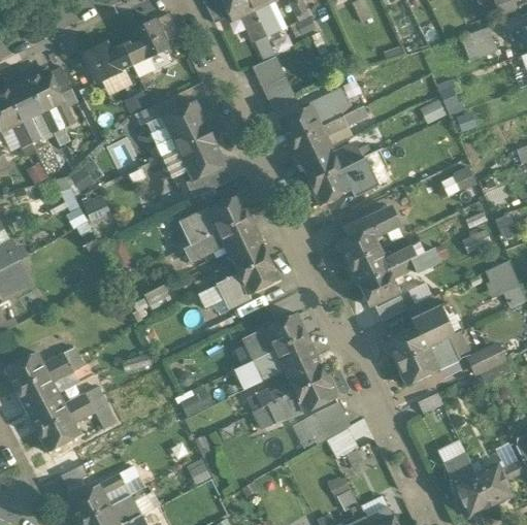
[(203,0),(212,18),(228,10),(223,0),(203,0)]
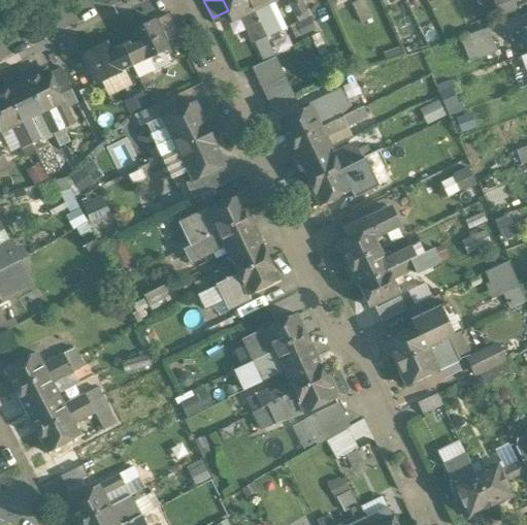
[(223,0),(228,10),(232,20),(243,13),(254,9),(249,0),(223,0)]
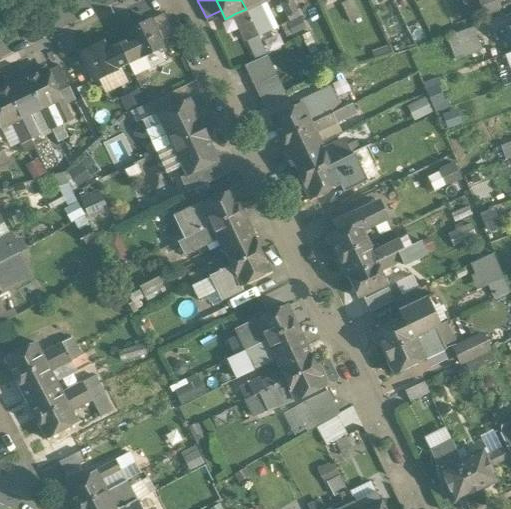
[(241,0),(246,9),(255,5),(264,0),(241,0)]
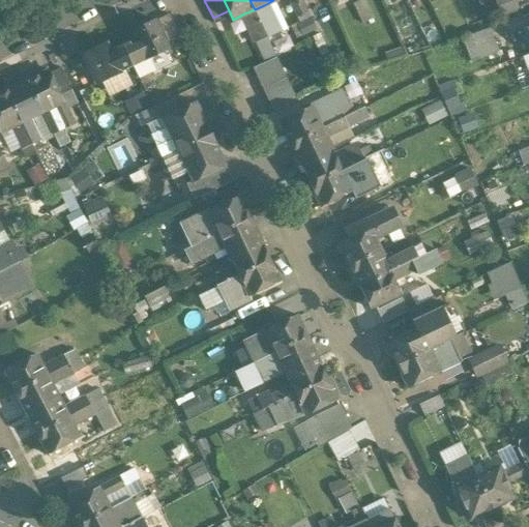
[(307,10),(302,0),(291,0),(298,16),(307,10)]
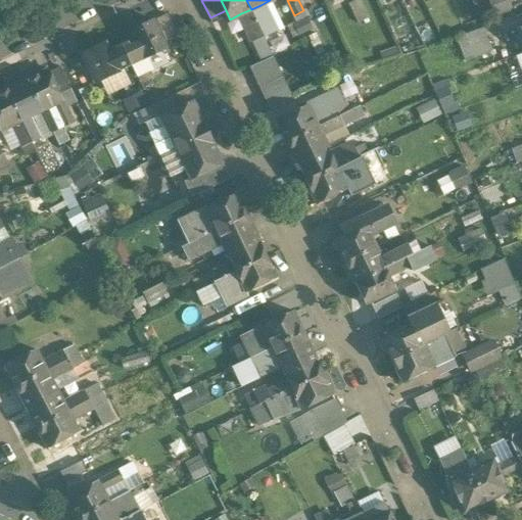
[(261,5),(251,9),(262,31),(267,28),(271,26),(261,5)]
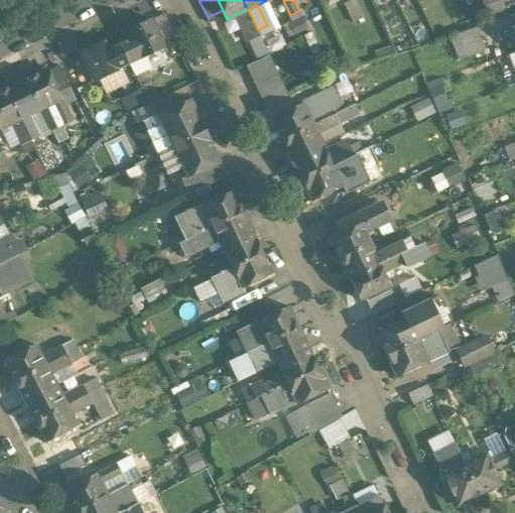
[(248,9),(238,13),(248,34),(258,30),(248,9)]
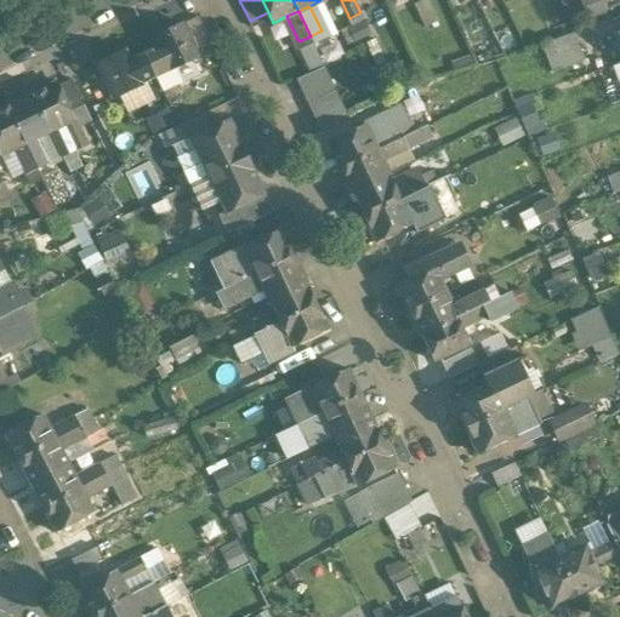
[(360,12),(350,18),(353,26),(364,21),(360,12)]
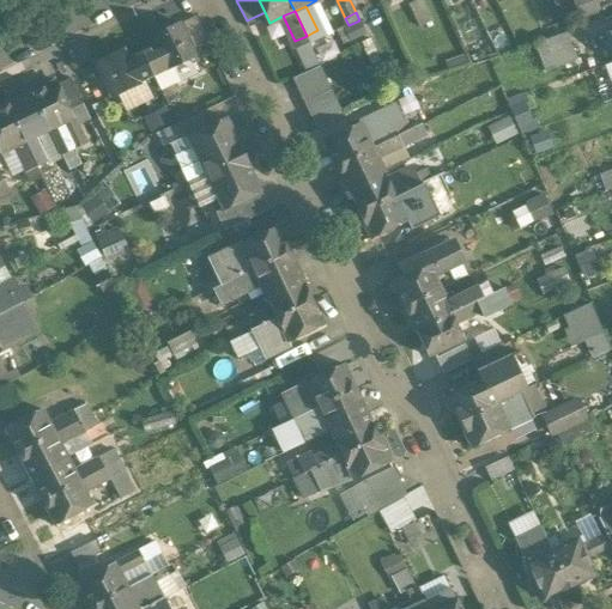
[(208,40),(197,13),(183,19),(195,46),(208,40)]
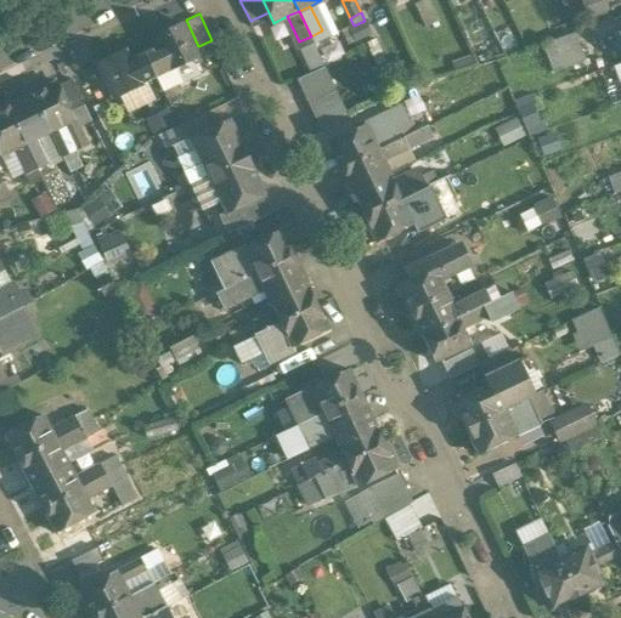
[(181,21),(154,33),(161,44),(145,51),(156,74),(167,68),(170,66),(173,68),(198,56),(181,21)]
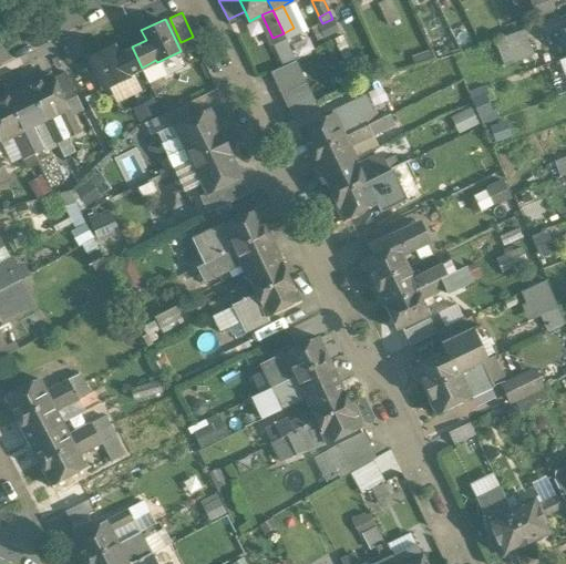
[(525,28),(496,39),(503,57),(532,47),(525,28)]
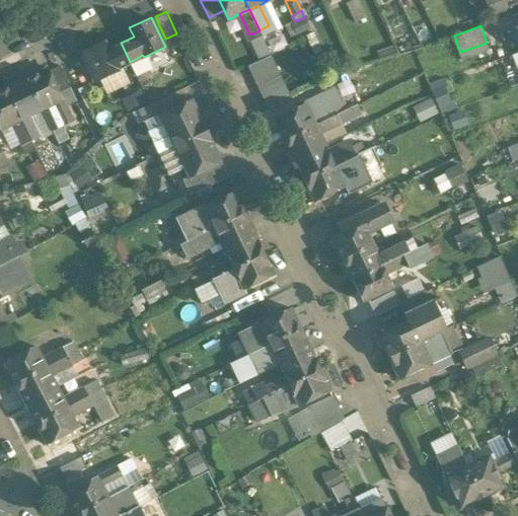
[(265,27),(260,30),(264,39),(269,35),(265,27)]
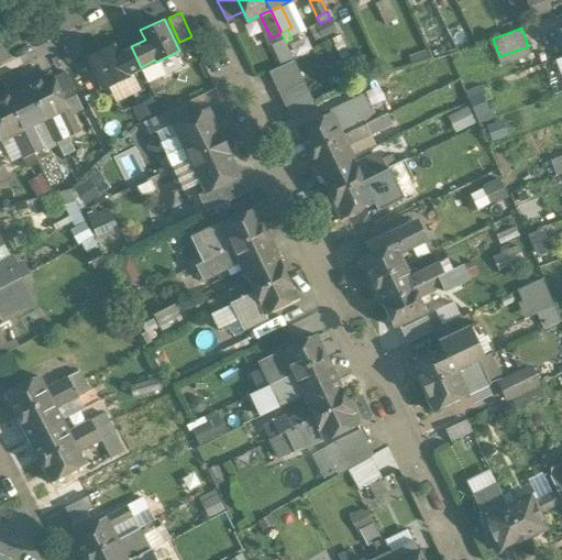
[(282,33),(271,37),(275,47),(286,42),(282,33)]
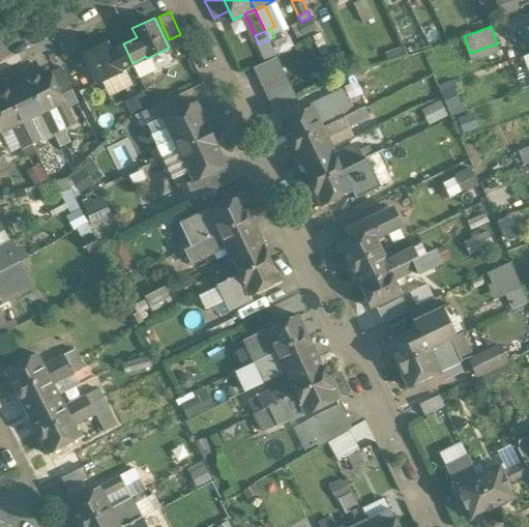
[(269,39),(259,45),(266,61),(276,56),(269,39)]
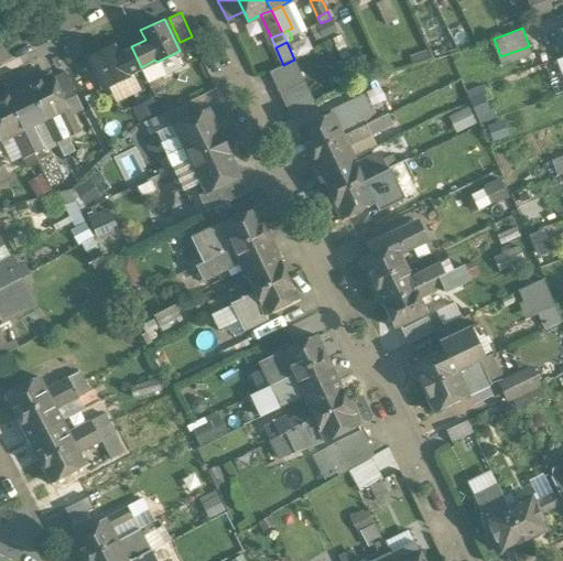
[(112,44),(88,55),(104,87),(128,76),(127,74),(132,71),(141,67),(131,46),(117,53),(112,44)]
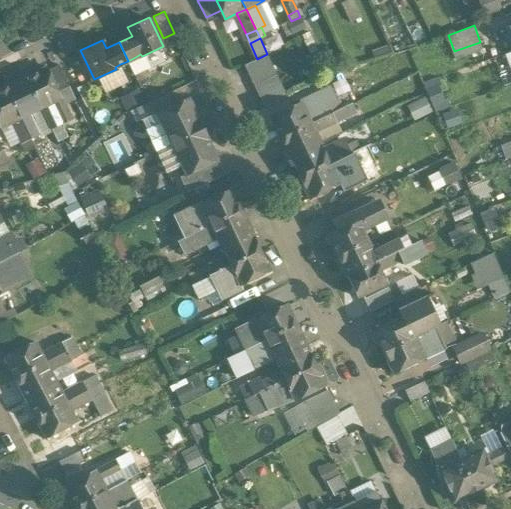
[(272,64),(267,54),(257,59),(246,64),(251,74),(272,64)]
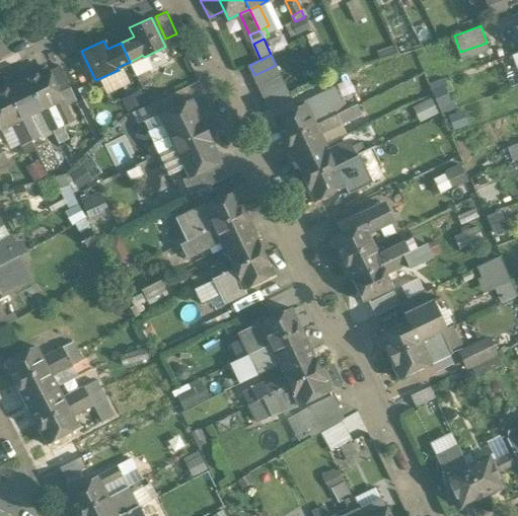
[(139,57),(130,62),(134,71),(143,67),(139,57)]
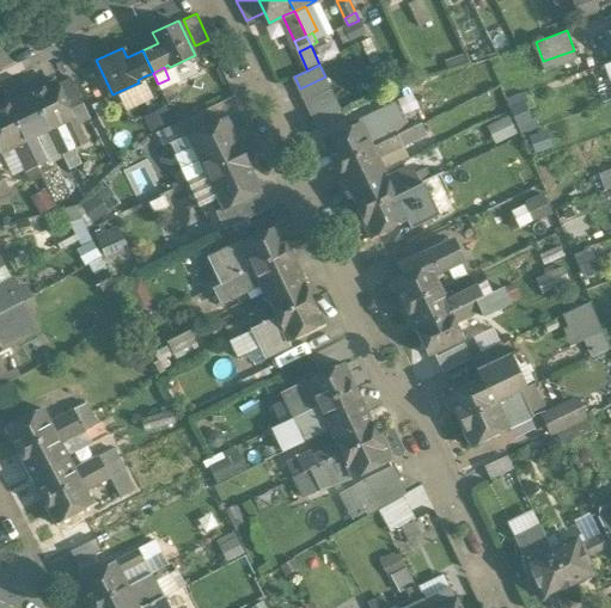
[(153,73),(144,77),(148,88),(158,84),(153,73)]
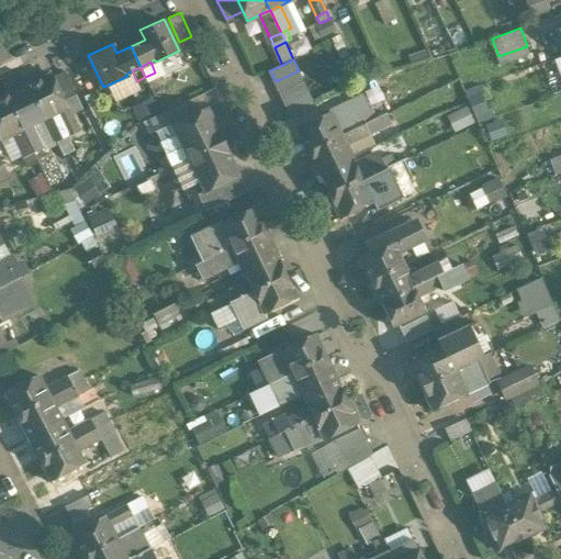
[(66,70),(53,76),(65,100),(77,93),(66,70)]
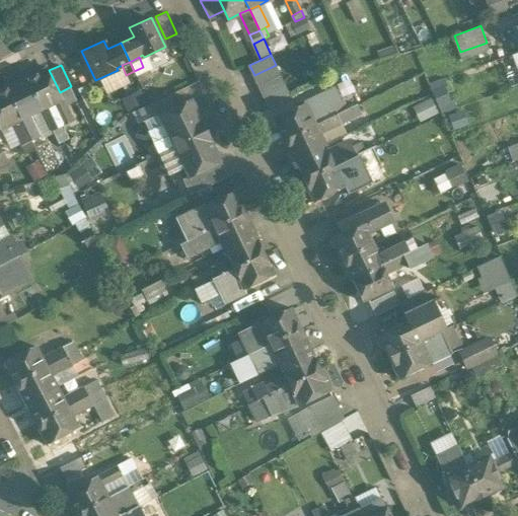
[(276,65),(254,75),(260,85),(281,75),(276,65)]
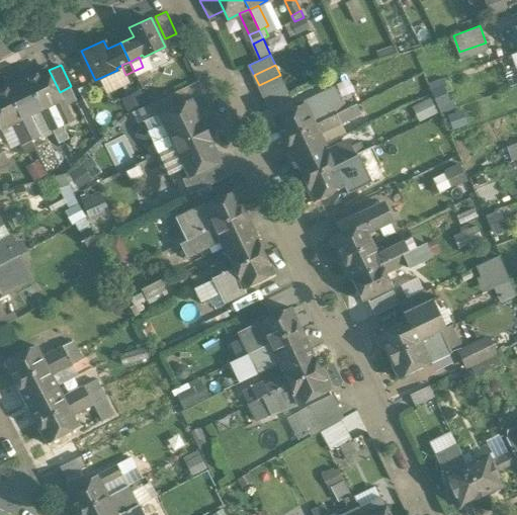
[(48,68),(26,78),(41,108),(53,103),(63,98),(60,92),(49,70),(48,68)]
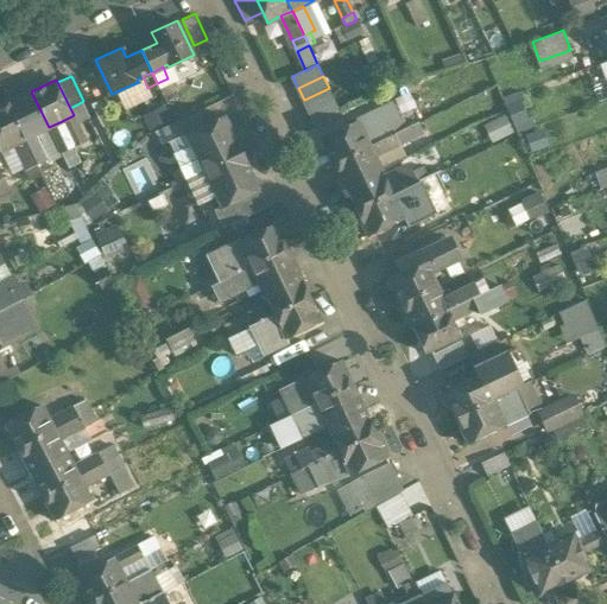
[(329,88),(304,100),(309,112),(334,100),(329,88)]
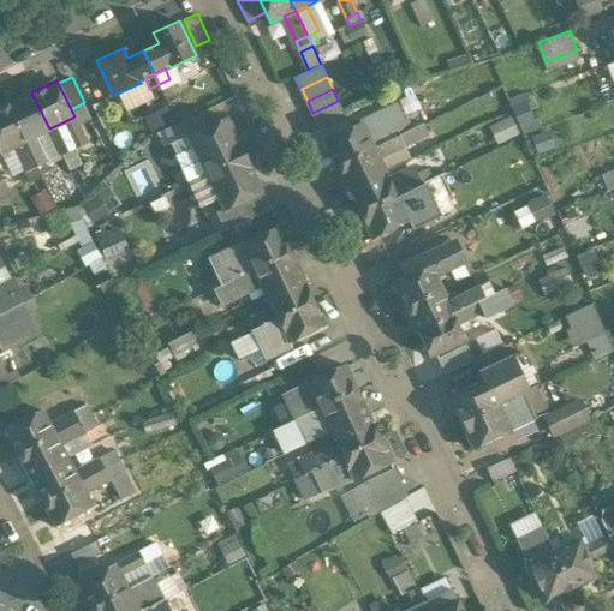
[(526,91),(508,99),(523,132),(546,124),(537,105),(532,107),(526,91)]
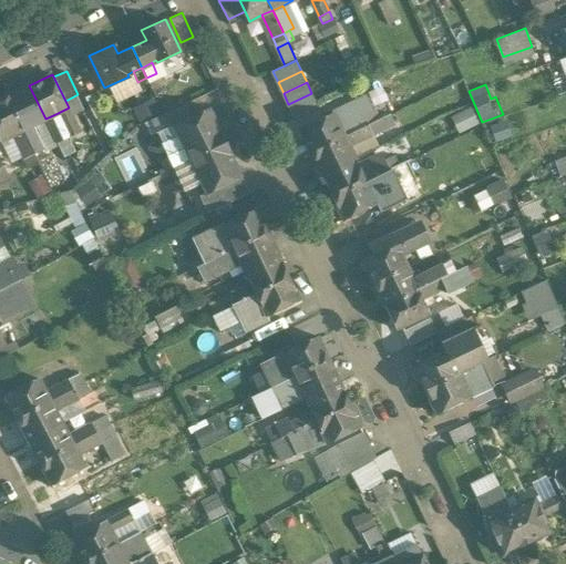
[(29,85),(8,95),(23,129),(33,124),(45,119),(29,85)]
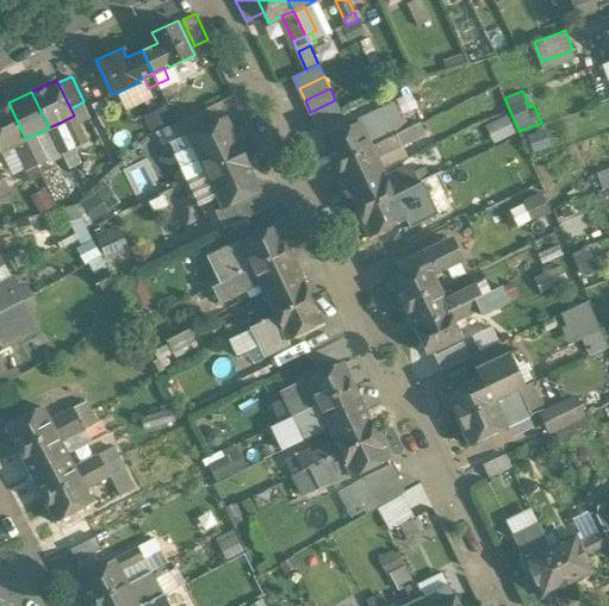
[(187,111),(178,92),(165,99),(174,118),(187,111)]
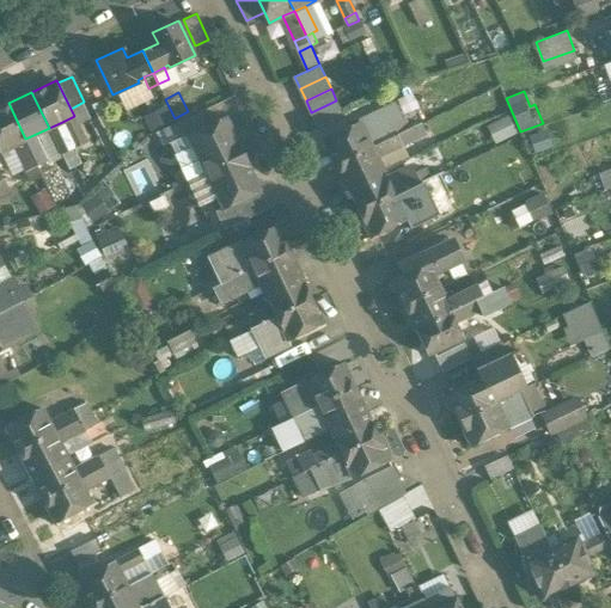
[(336,100),(311,112),(317,126),(342,114),(336,100)]
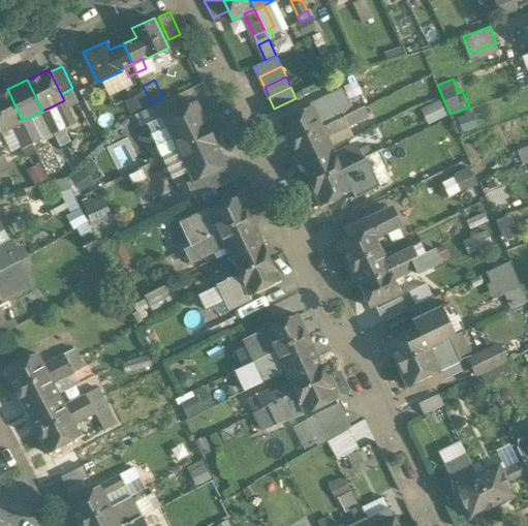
[(80,102),(72,88),(61,94),(64,100),(67,109),(80,102)]
